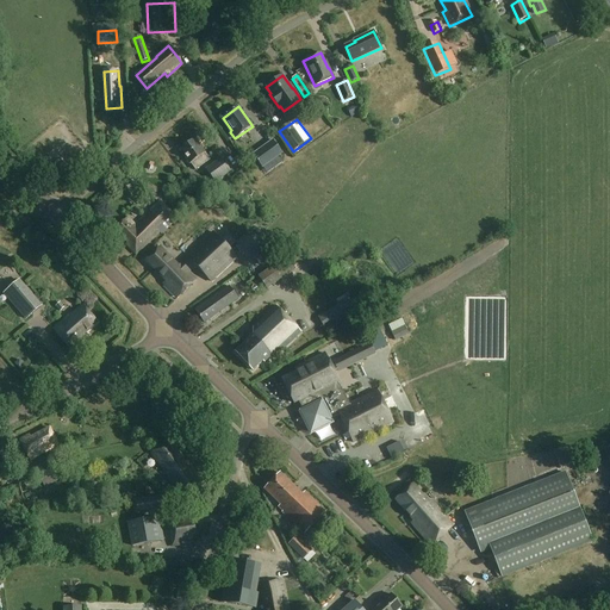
[(210,160),(195,139),(179,150),(190,165),(191,165),(195,170),(210,160)]
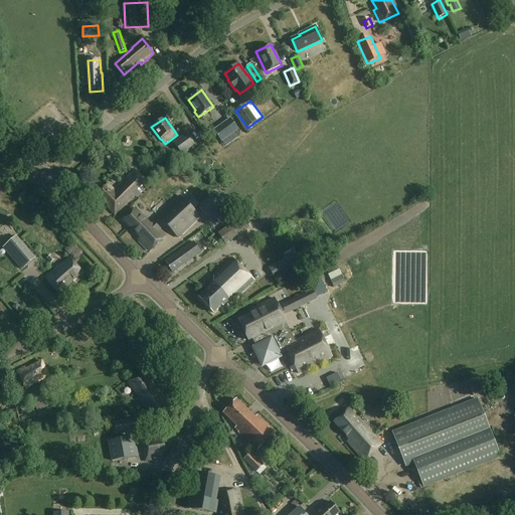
[(239,130),(230,119),(213,131),(221,143),(239,130)]
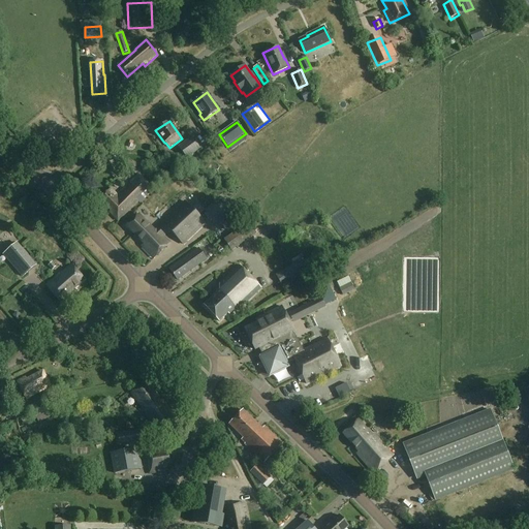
[(200,149),(192,137),(179,148),(187,159),(200,149)]
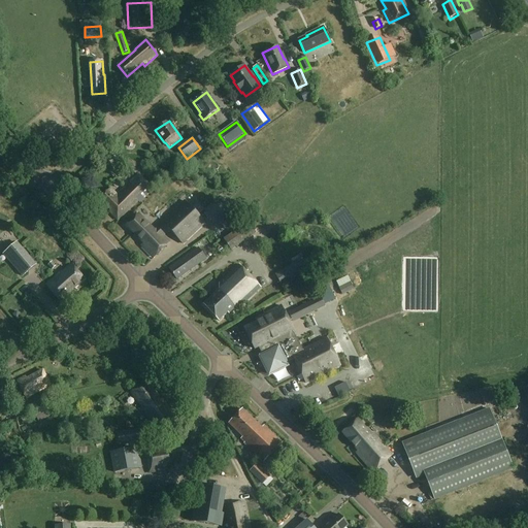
[(153,190),(138,175),(130,184),(133,187),(128,191),(125,188),(117,196),(110,189),(100,199),(110,210),(109,211),(118,221),(138,201),(139,203),(153,190)]
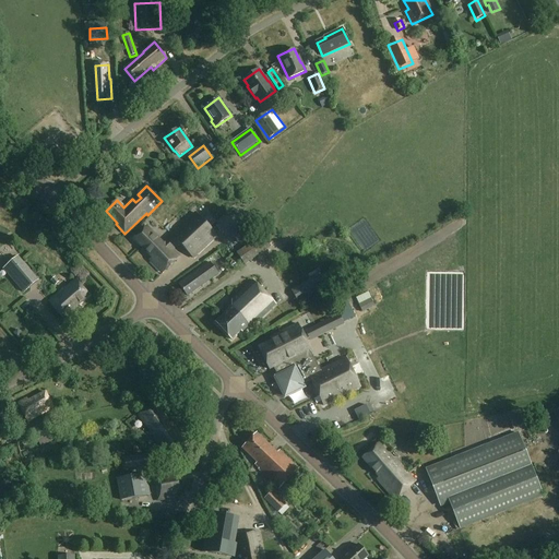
[(202,221),(195,214),(163,245),(149,229),(146,227),(133,239),(152,259),(150,260),(163,273),(179,258),(170,248),(177,242),(193,259),(216,236),(215,234),(210,228),(215,223),(207,215),(202,221)]
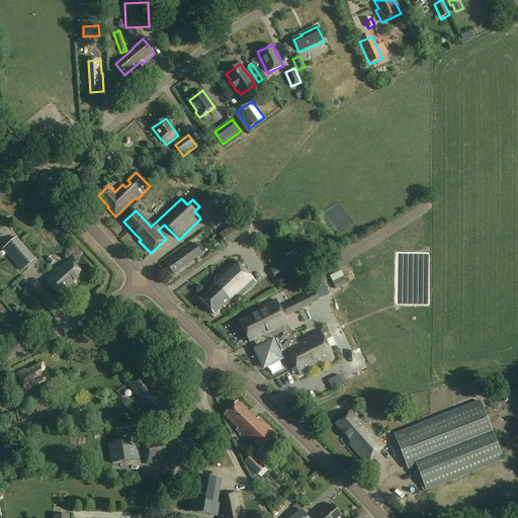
[(251,230),(244,219),(220,236),(227,246),(251,230)]
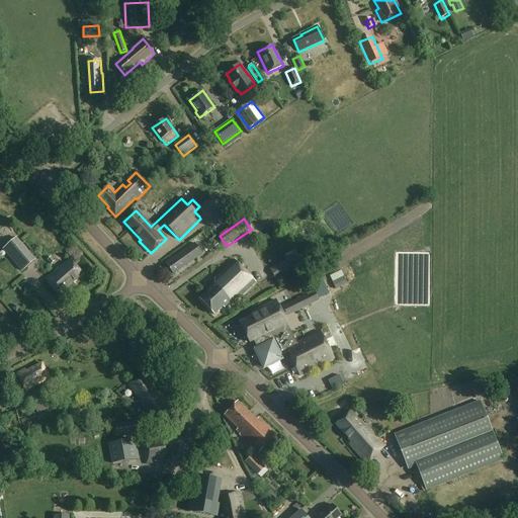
[(213,236),(206,230),(198,239),(205,246),(213,236)]
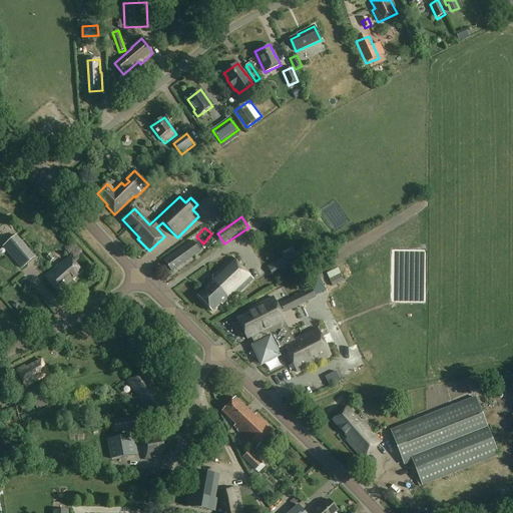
[(36,258),(17,235),(3,247),(22,270),(36,258)]
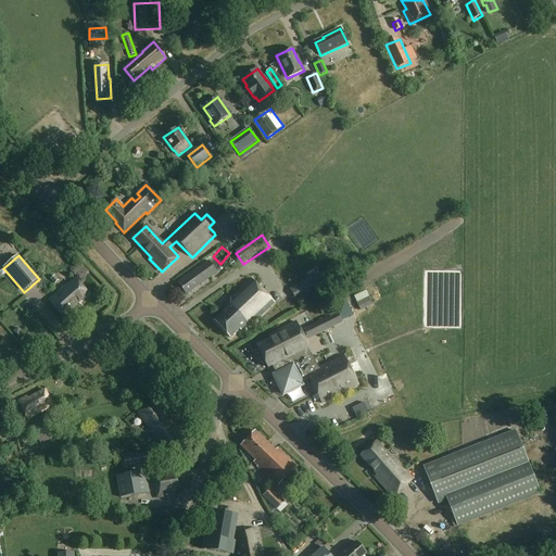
[(217,273),(209,262),(178,283),(186,295),(217,273)]
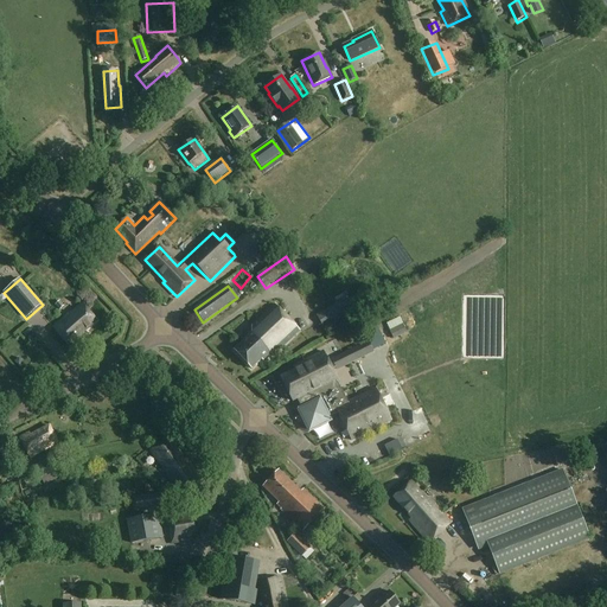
[(184,308),(196,296),(191,292),(179,304),(184,308)]
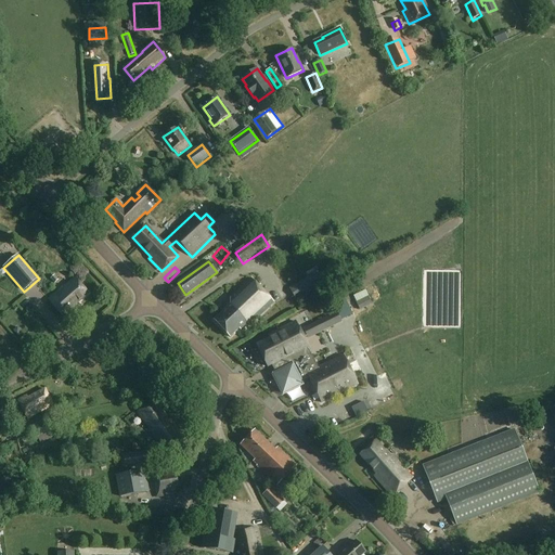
[(322,273),(292,288),(298,300),(327,285),(322,273)]
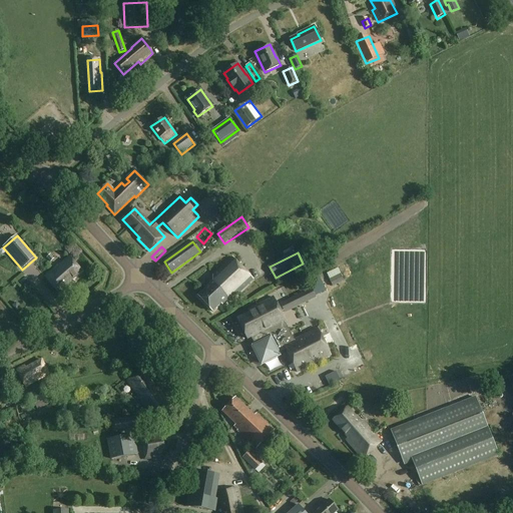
[(82,272),(69,258),(60,266),(60,265),(45,278),(59,295),(71,285),(69,283),(82,272)]
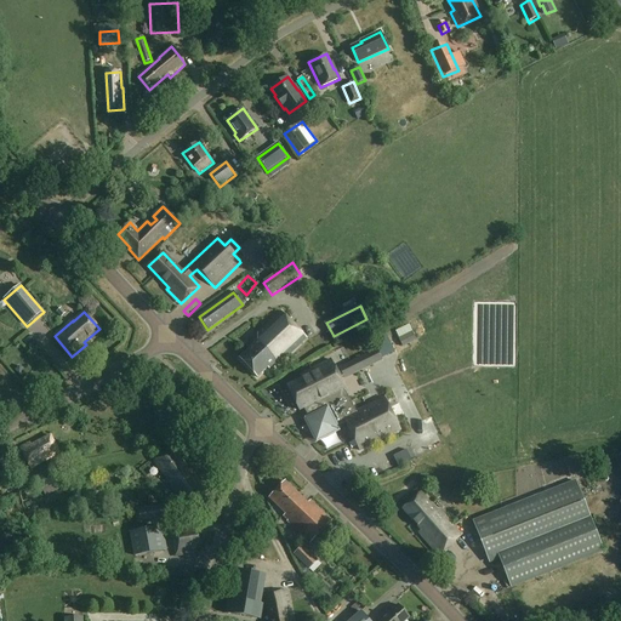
[(307,339),(281,312),(257,334),(257,342),(239,359),(257,379),(268,369),(269,370),(277,363),(279,365),(307,339)]
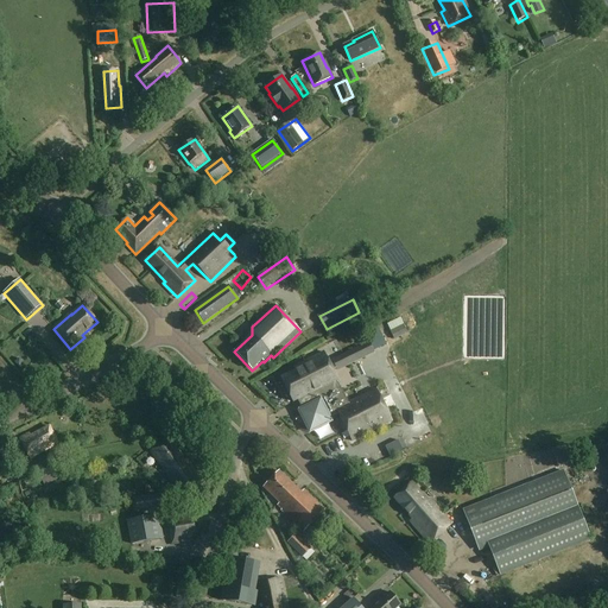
[(306,331),(315,327),(311,320),(302,324),(306,331)]
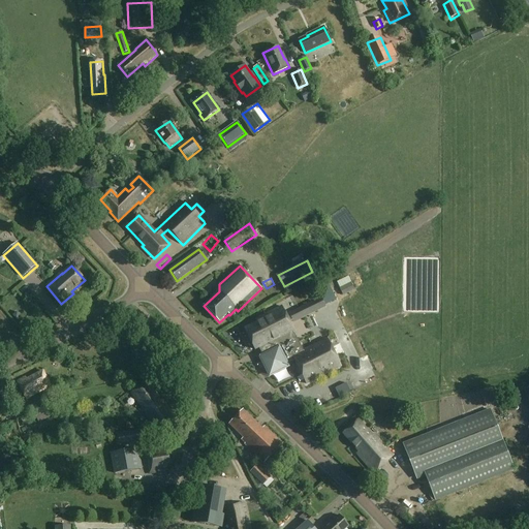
[(325,308),(320,298),(289,313),(294,323),(325,308)]
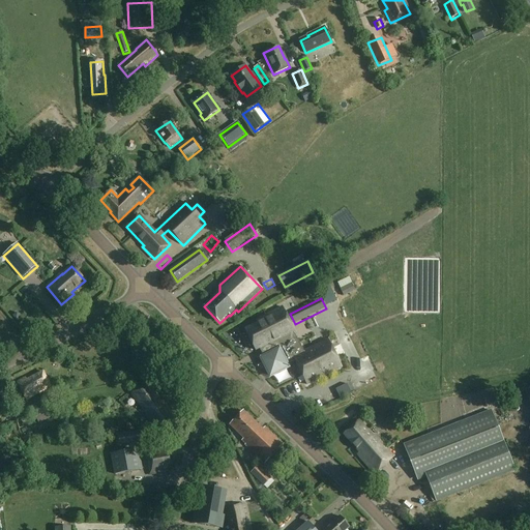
[(261,358),(270,377),(288,367),(287,364),(294,361),(306,385),(342,367),(328,340),(303,352),(298,341),(297,341),(294,334),(296,333),(283,307),(265,316),(267,319),(244,330),(255,351),(259,349),(263,357),(261,358)]
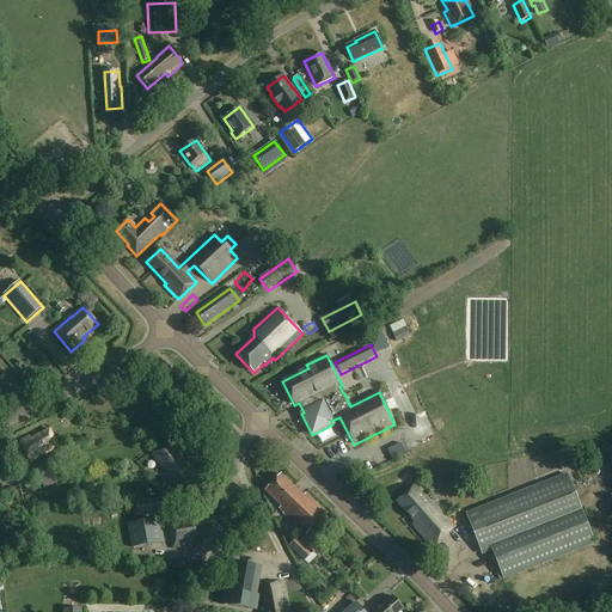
[(267,385),(275,404),(286,399),(277,380),(267,385)]
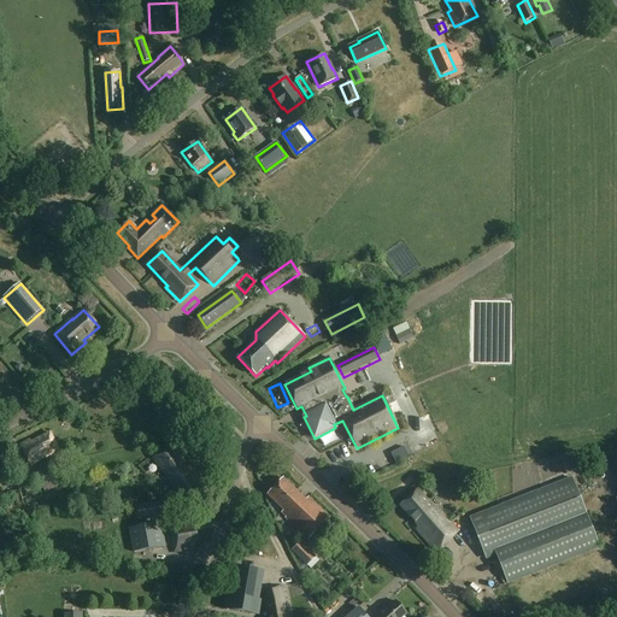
[(58,450),(50,433),(31,444),(29,441),(21,446),(30,465),(54,453),(54,452),(58,450)]
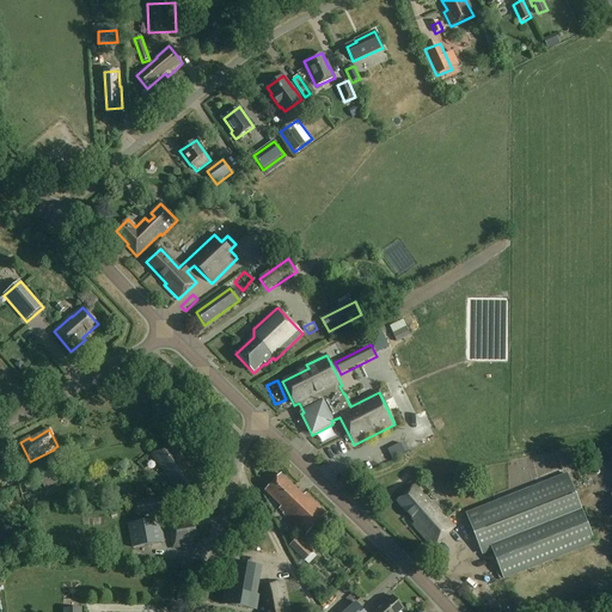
[(185,465),(167,442),(151,456),(165,472),(163,475),(183,500),(203,484),(188,463),(185,465)]
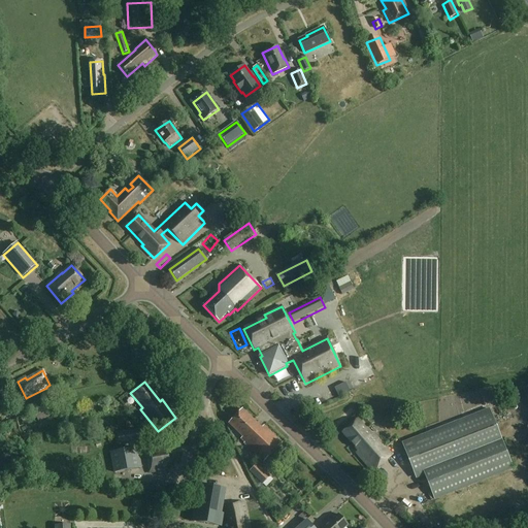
[(291,392),(297,389),(293,383),(287,386),(291,392)]
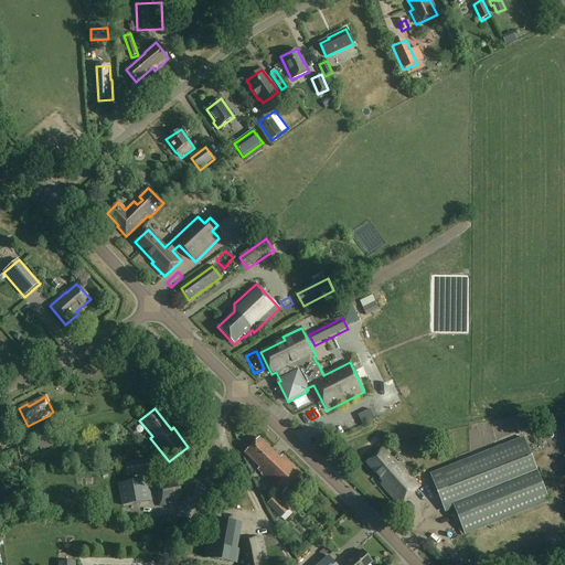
[(42,451),(61,441),(51,424),(32,434),(42,451)]
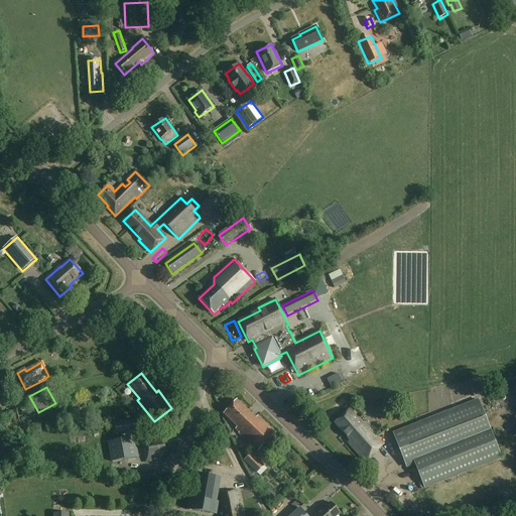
[(11,400),(7,388),(0,389),(0,397),(2,403),(11,400)]
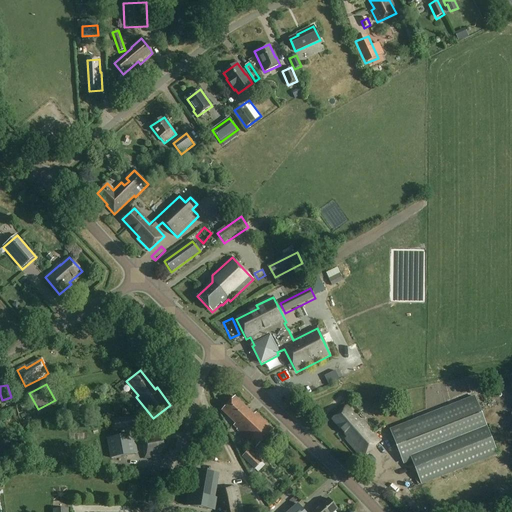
[(498,455),(475,396),(390,430),(404,465),(412,462),(422,486),(498,455)]
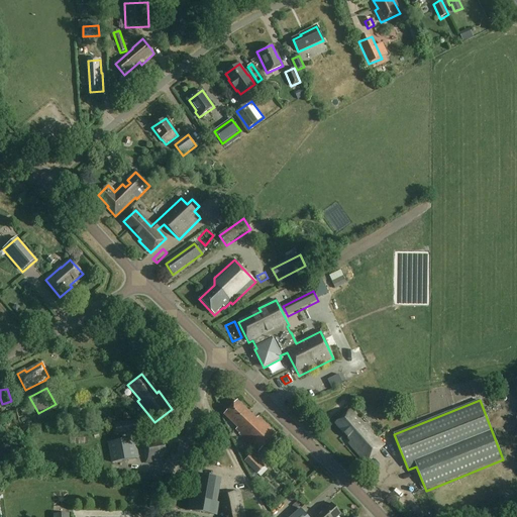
[(256,419),(237,401),(224,415),(237,428),(236,430),(239,433),(239,434),(259,452),(276,434),(259,417),(256,419)]
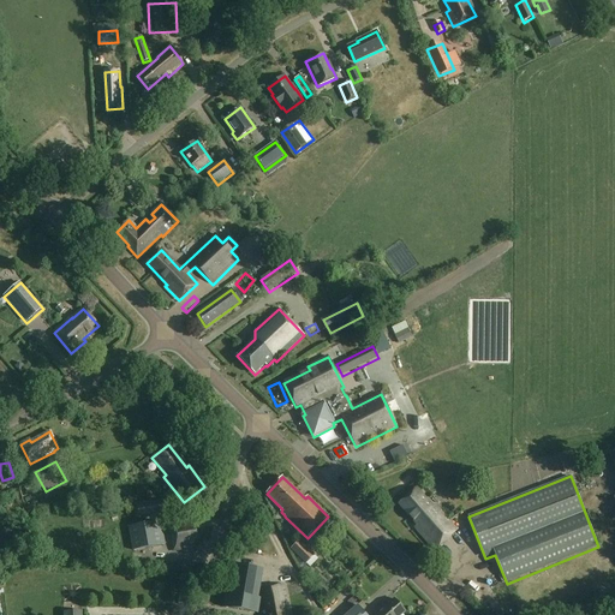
[(436,494),(428,484),(422,490),(430,499),(436,494)]
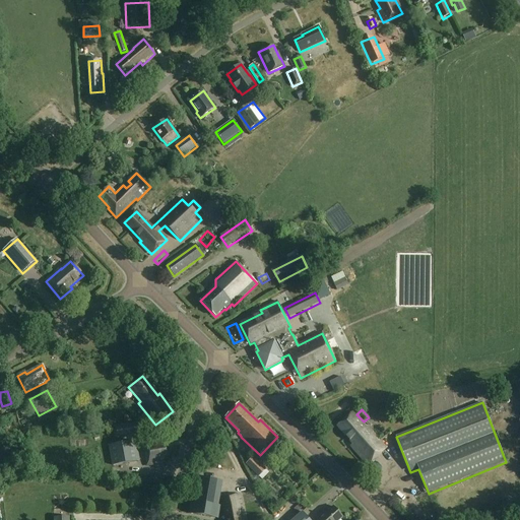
[(368,432),(351,413),(337,427),(352,445),(350,447),(368,465),(386,449),(370,430),(368,432)]
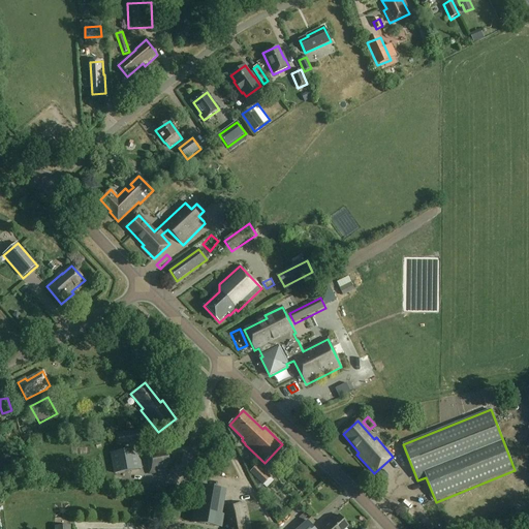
[(148,443),(147,430),(116,434),(117,447),(148,443)]
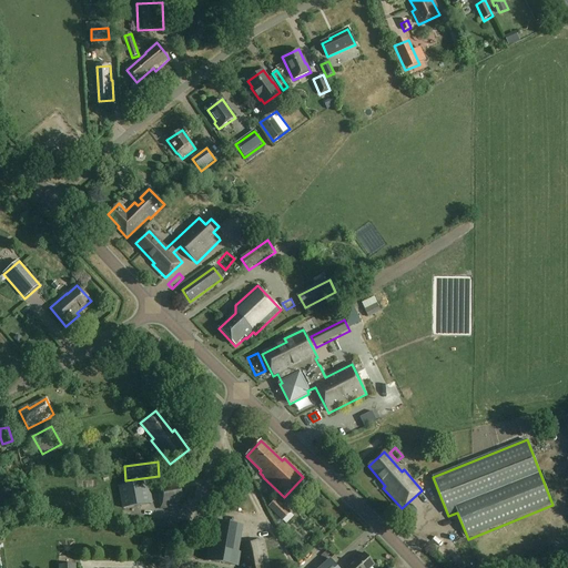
[(190,483),(190,477),(155,484),(161,509),(168,508),(166,505),(185,501),(182,484),(190,483)]
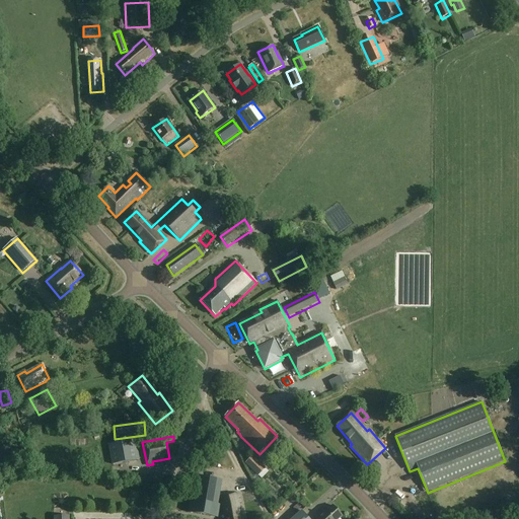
[(140,460),(136,440),(104,446),(108,466),(140,460)]
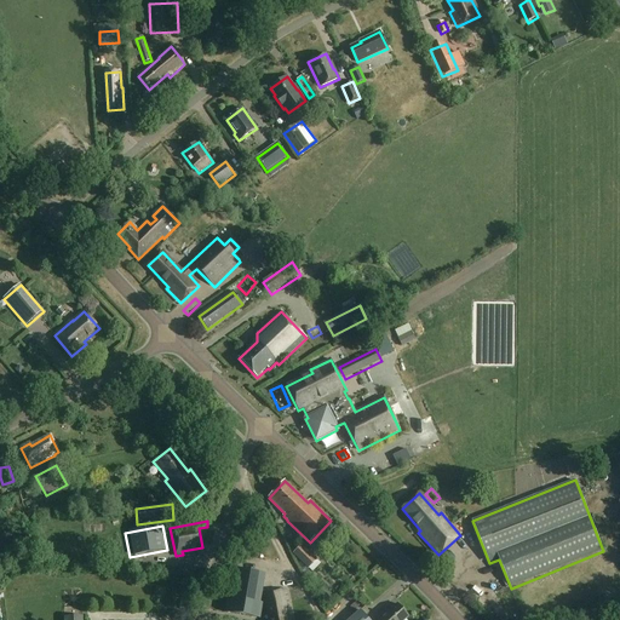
[(319,561),(303,545),(293,554),(309,569),(319,561)]
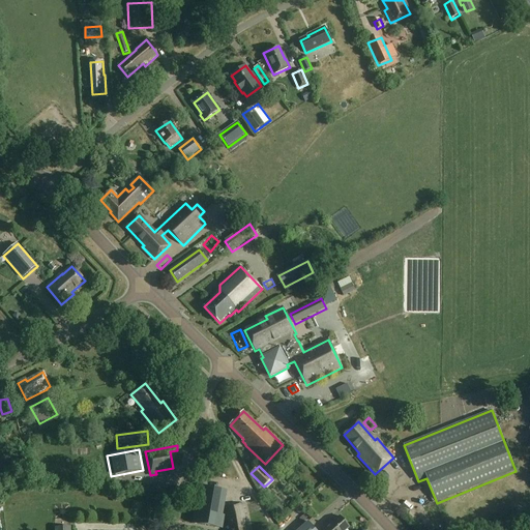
[(226,491),(199,487),(193,524),(222,529),(224,516),(222,516),(226,491)]
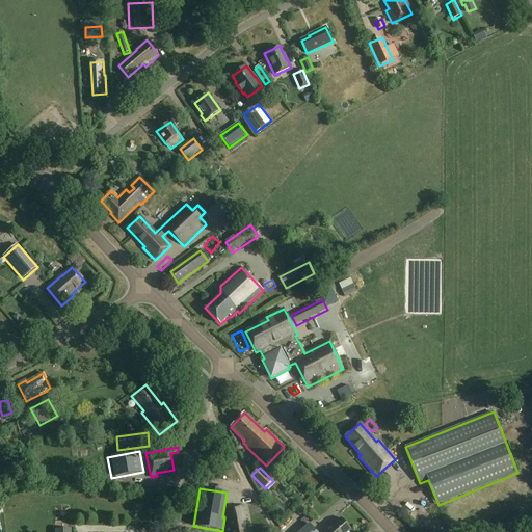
[(249,528),(245,506),(223,510),(228,530),(231,530),(230,531),(248,531),(248,528),(249,528)]
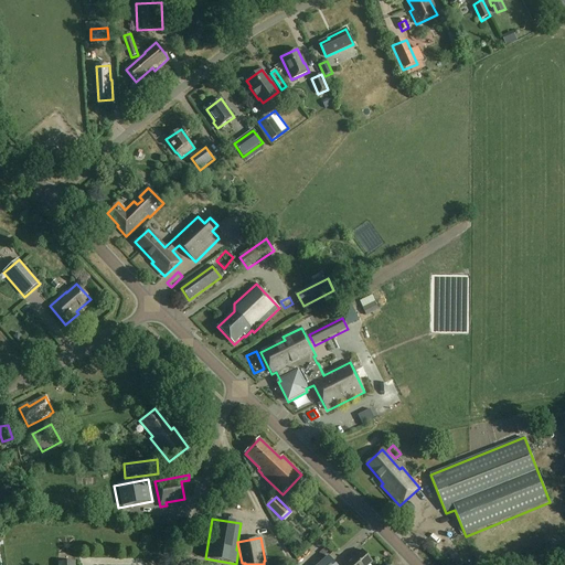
[(369,564),(372,563),(362,551),(352,561),(350,558),(343,564),(369,564)]
